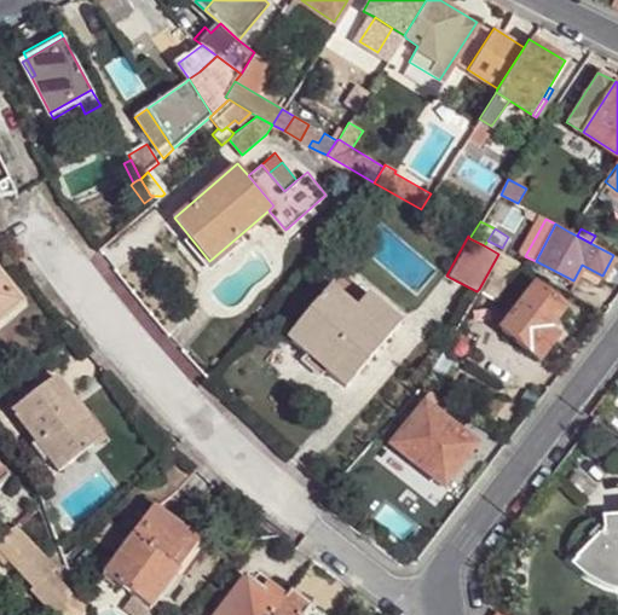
[(484,245),(498,254),(502,248),(487,241),(484,245)]
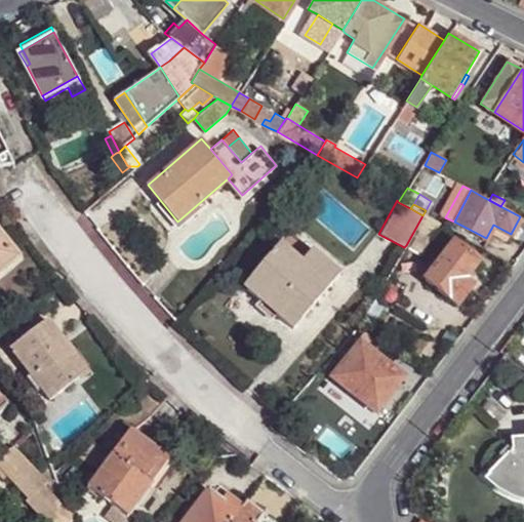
[(422,215),(406,245),(420,253),(437,224),(422,215)]
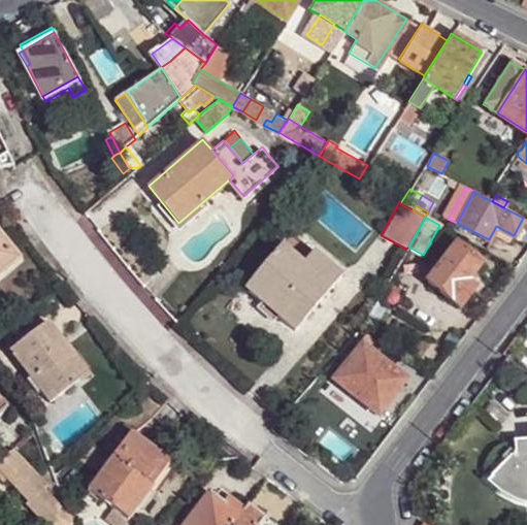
[(293,230),(283,243),(304,262),(315,249),(293,230)]
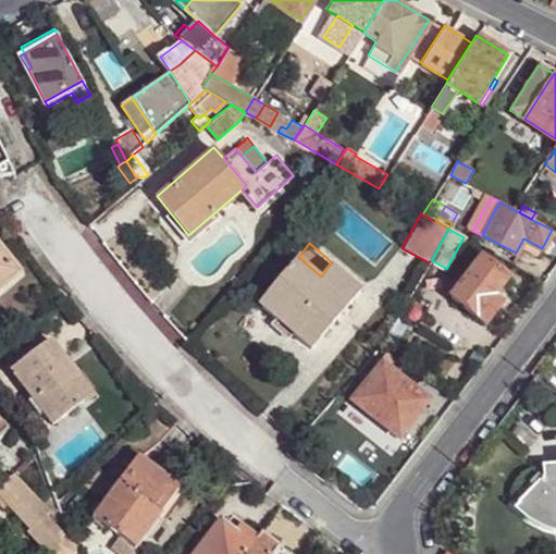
[(0,286),(20,272),(0,247),(0,286)]
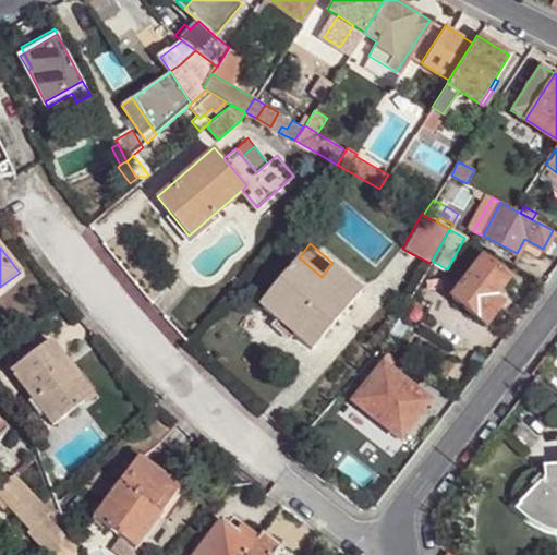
[(449,296),(485,324),(500,302),(494,297),(508,278),(480,256),(449,296)]
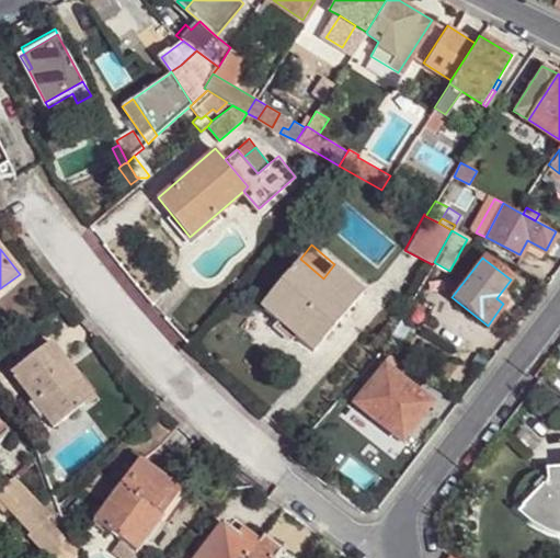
[(323,279),(300,259),(262,305),(281,321),(296,333),(315,350),(365,289),(334,264),(323,279)]
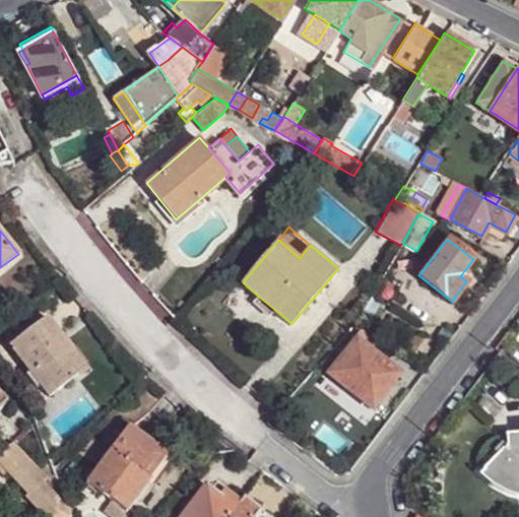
[(374,292),(359,318),(367,325),(383,299),(374,292)]
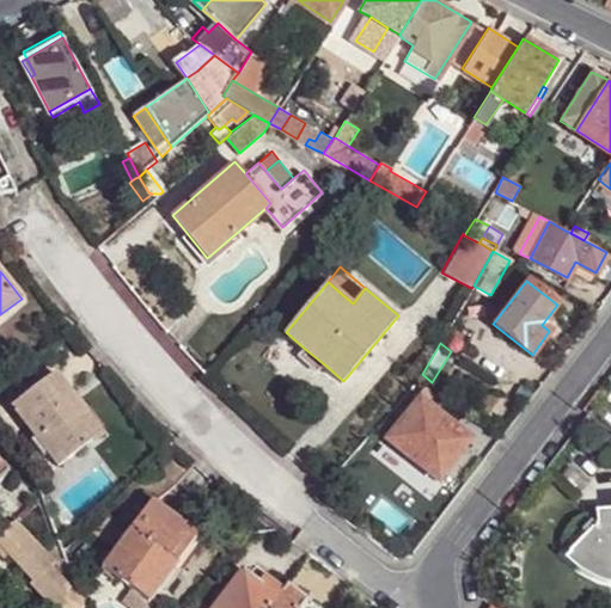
[(318,369),(323,363),(306,350),(303,355),(318,369)]
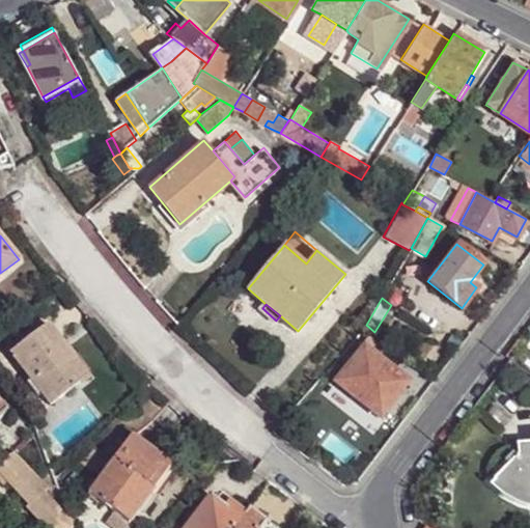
[(52,406),(75,388),(60,369),(71,361),(76,358),(50,325),(12,355),(52,406)]
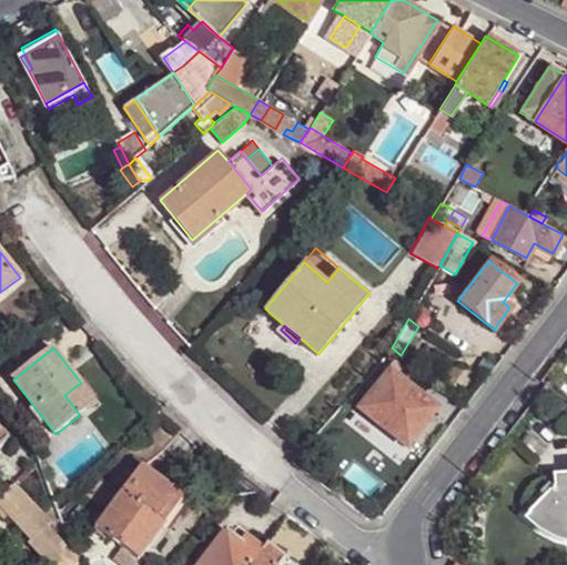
[(397,356),(388,370),(405,383),(414,369),(397,356)]
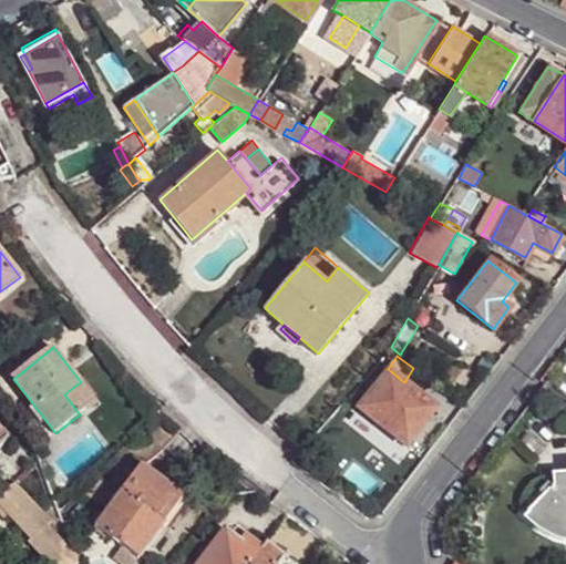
[(404,382),(388,369),(360,406),(408,443),(436,406),(404,382)]
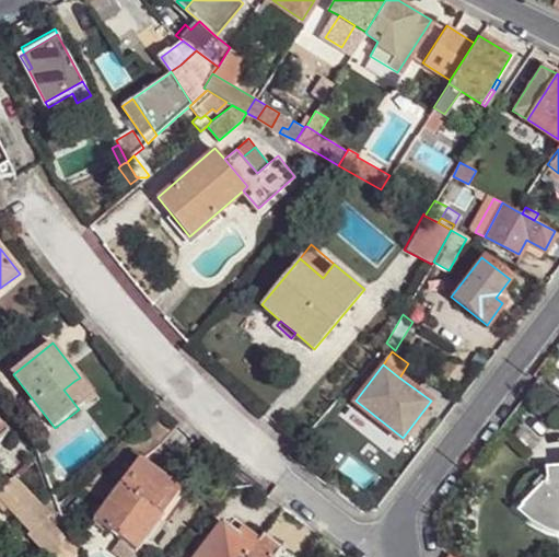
[(94,397),(80,378),(74,381),(90,401),(94,397)]
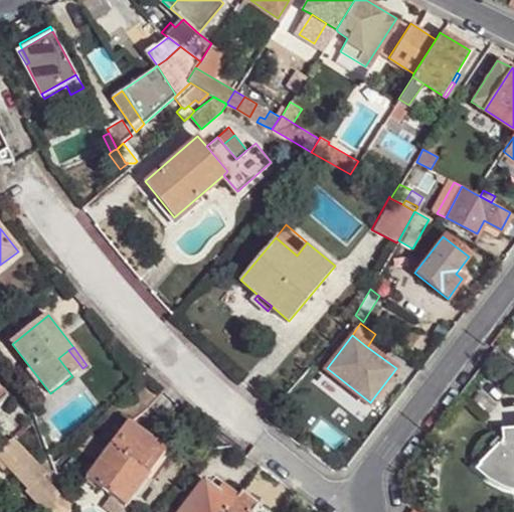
[(58,358),(72,376),(82,368),(68,350),(58,358)]
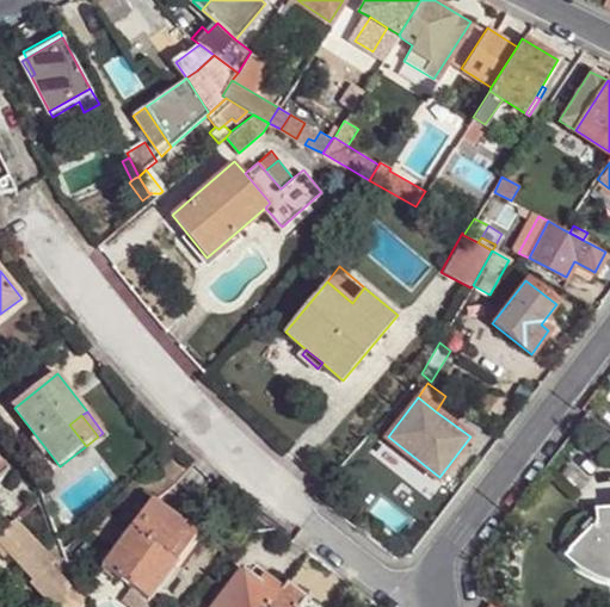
[(0,462),(0,484),(11,475),(0,462)]
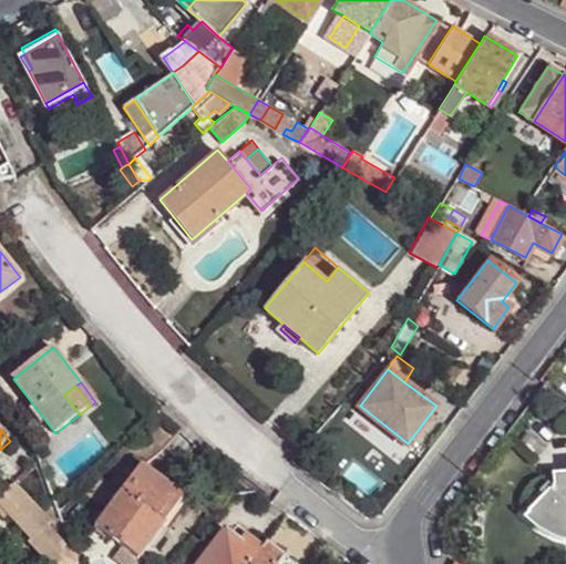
[(126,547),(142,560),(187,496),(144,464),(98,526),(126,547)]
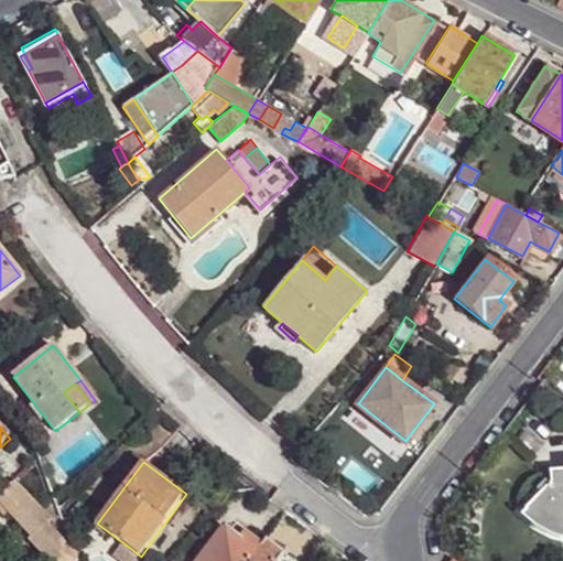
[(562,467),(550,467),(550,479),(541,489),(552,499),(562,504),(562,467)]
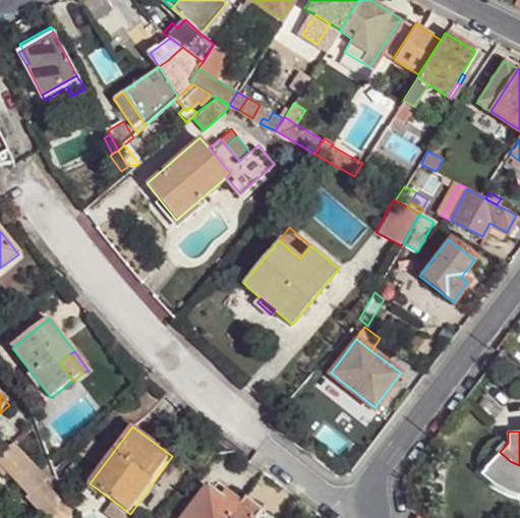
[(41,468),(15,442),(0,455),(0,466),(6,473),(9,470),(30,492),(31,495),(46,479),(49,476),(41,468)]
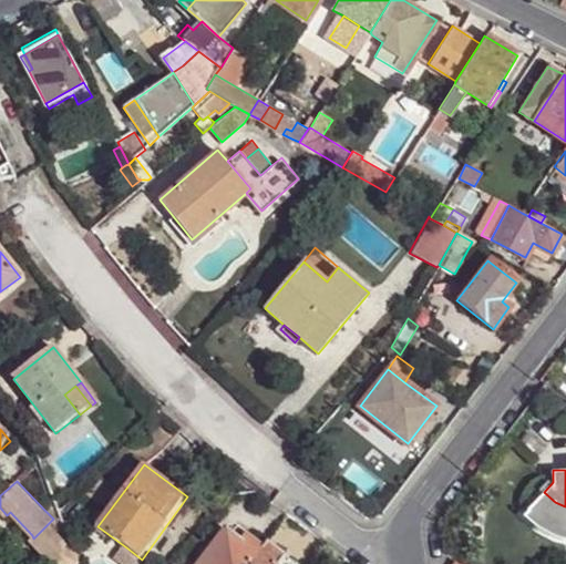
[(565,506),(555,502),(544,492),(527,510),(539,521),(555,531),(565,533),(565,506)]
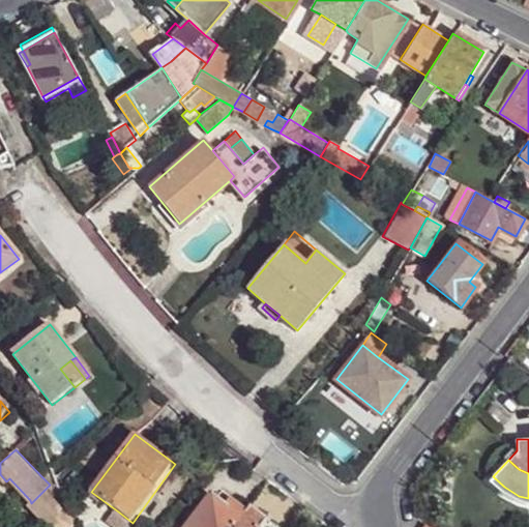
[(50,526),(69,526),(74,523),(47,488),(31,503),(30,500),(26,504),(50,526)]
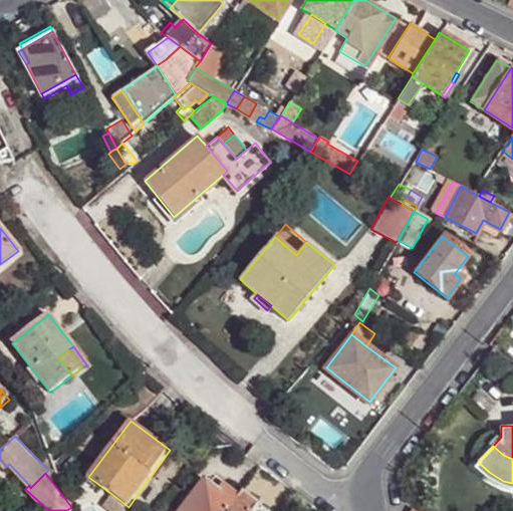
[(224,510),(234,500),(218,487),(204,477),(177,510),(224,510)]
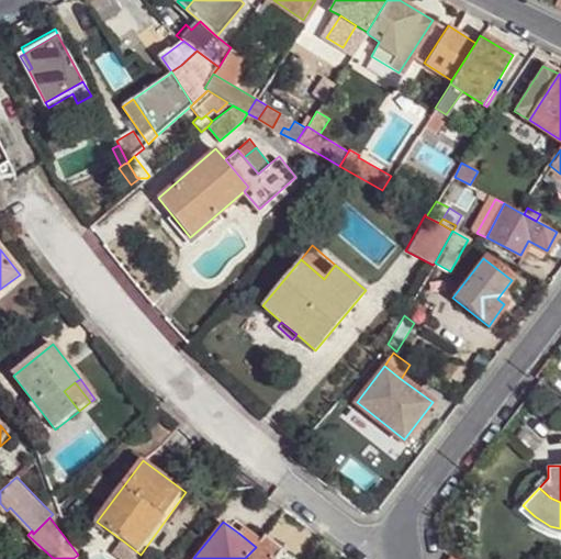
[(238,533),(256,547),(260,540),(243,527),(238,533)]
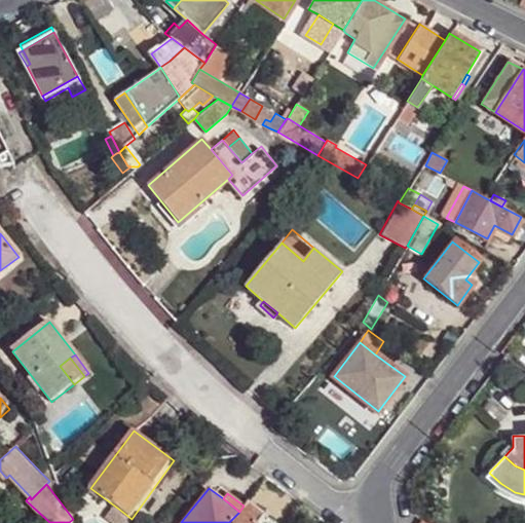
[(239,512),(229,522),(255,522),(264,512),(248,499),(244,506),(239,512)]
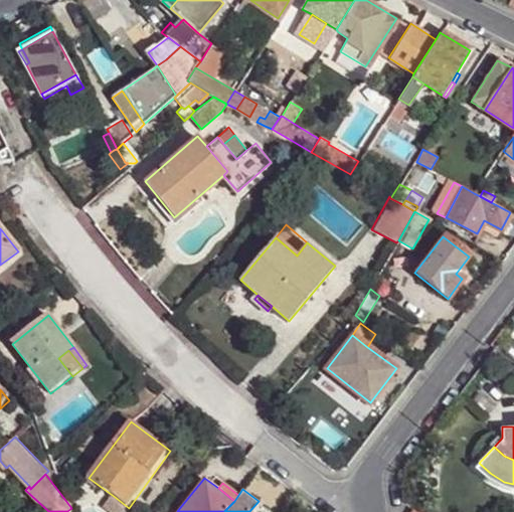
[(113,511),(126,511),(129,508),(115,497),(107,507),(113,511)]
